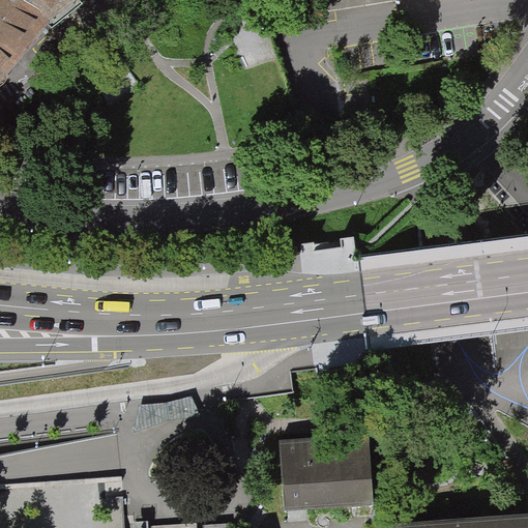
[(3,0),(0,0),(0,49),(22,56),(49,27),(22,6),(3,0)]
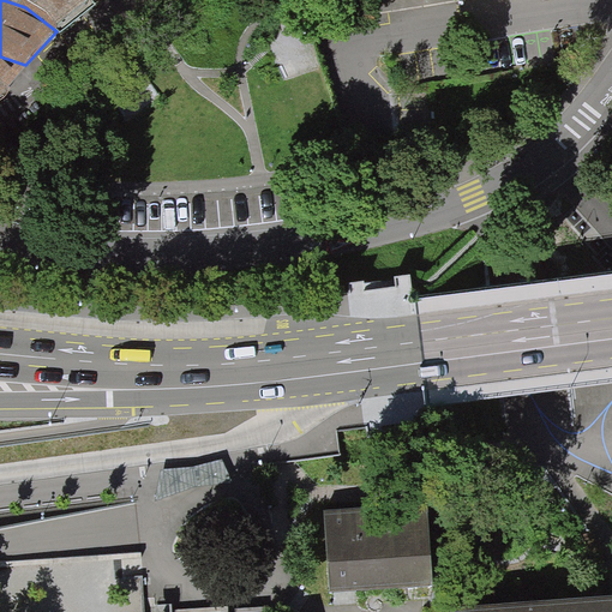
[(4,0),(25,7),(57,31),(93,1),(94,0),(4,0)]
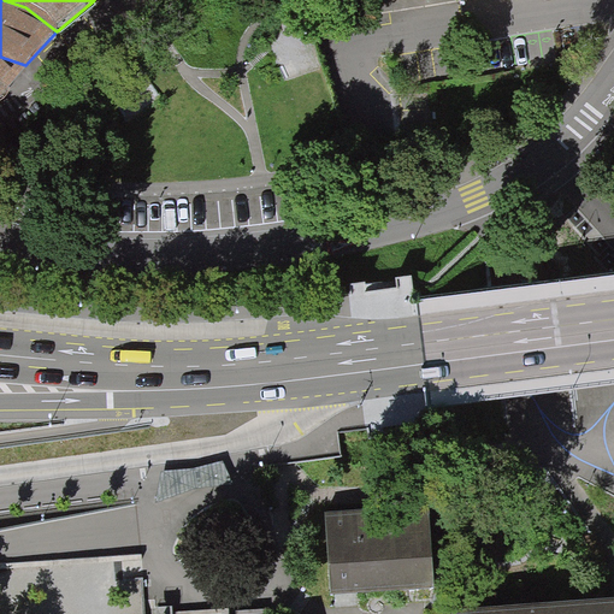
[(0,93),(25,65),(0,57),(0,93)]
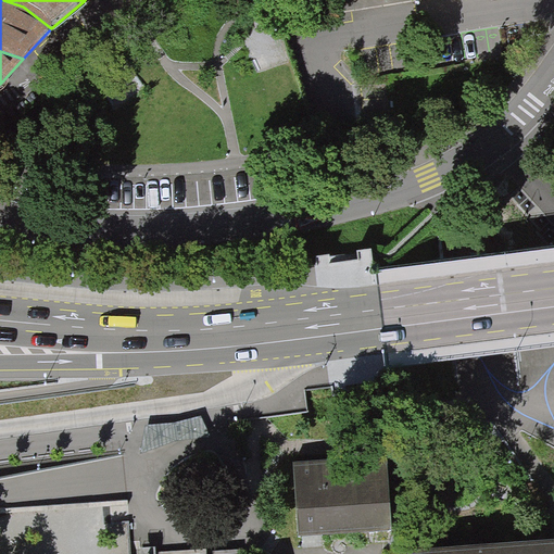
[(298,533),(391,527),(386,457),(292,464),(298,533)]
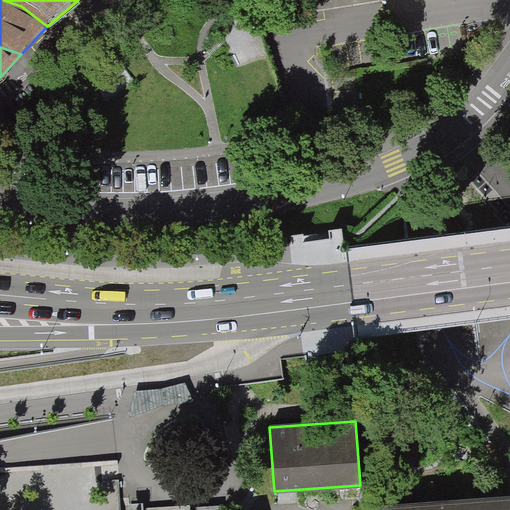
[(509,509),(509,496),(372,505),(372,509),(509,509)]
